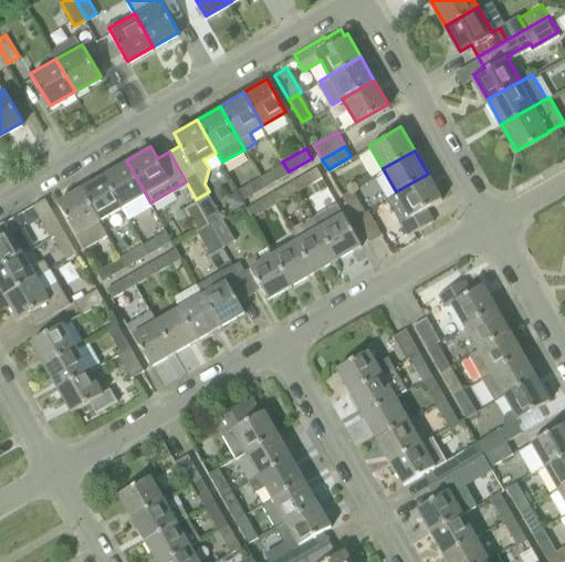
[(123,206),(145,193),(126,160),(104,174),(123,206)]
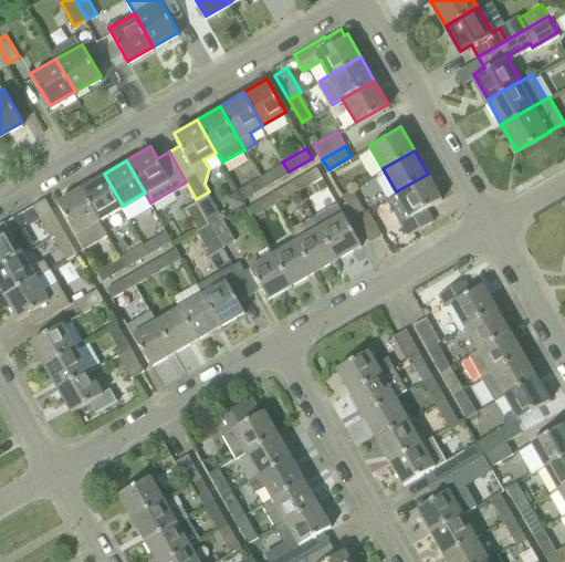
[(259,175),(265,185),(289,172),(282,162),(259,175)]
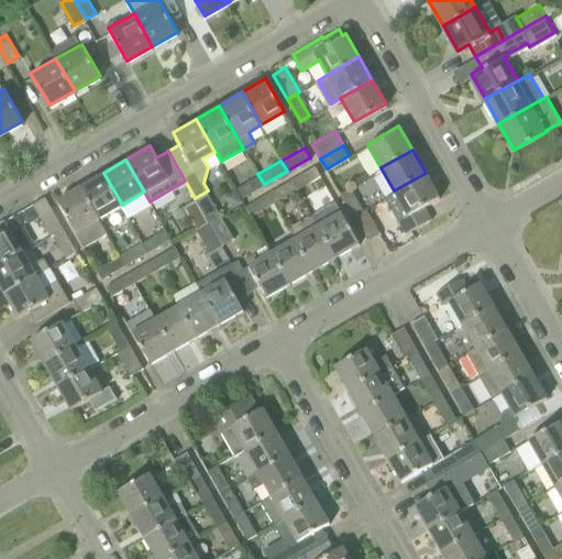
[(290,178),(296,188),(320,174),(315,164),(290,178)]
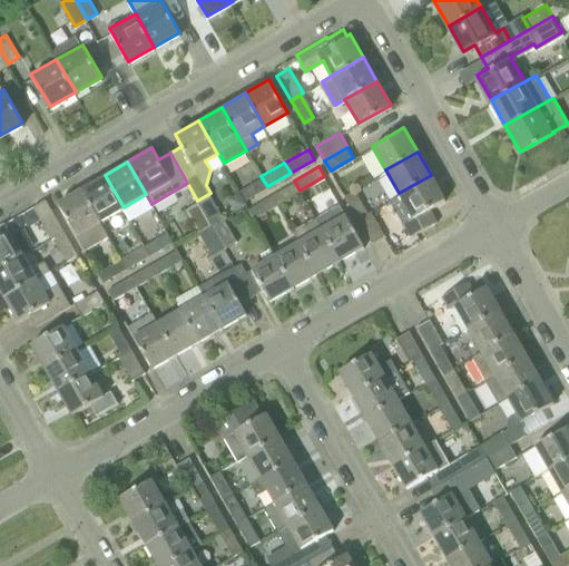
[(100,221),(124,207),(105,175),(81,188),(100,221)]
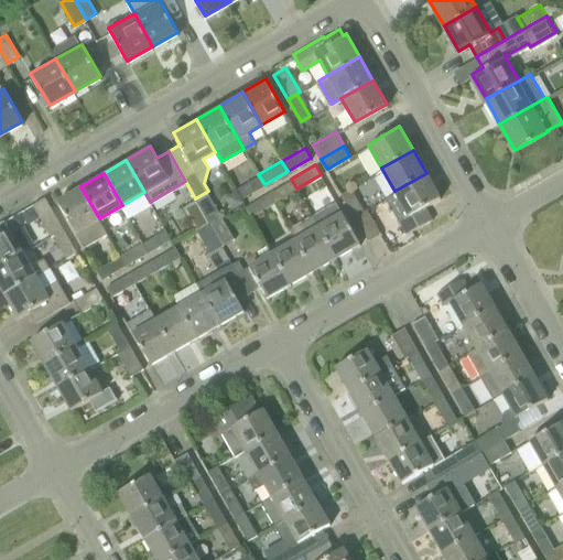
[(408,214),(398,219),(405,233),(432,217),(424,205),(440,196),(426,173),(394,191),(408,214)]
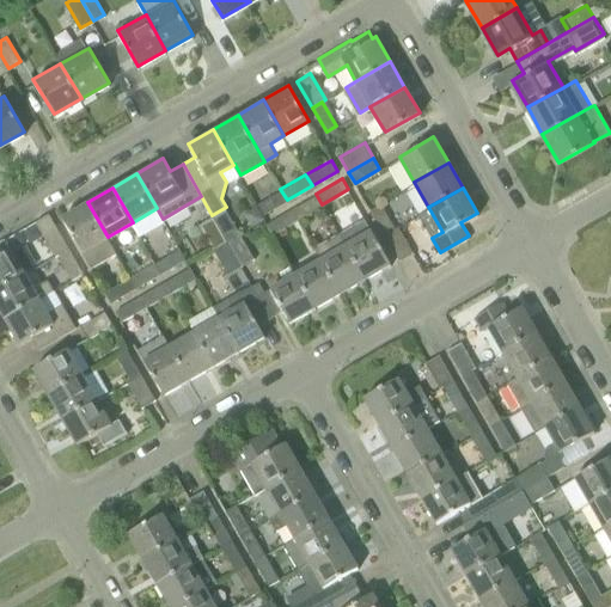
[(256,203),(262,214),(287,200),(280,189),(256,203)]
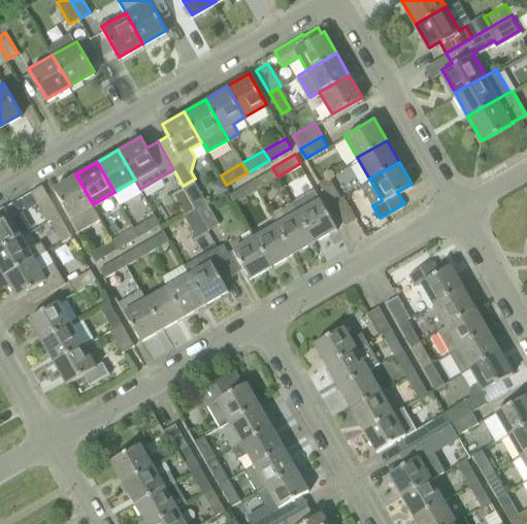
[(251,179),(256,189),(277,176),(272,167),(251,179)]
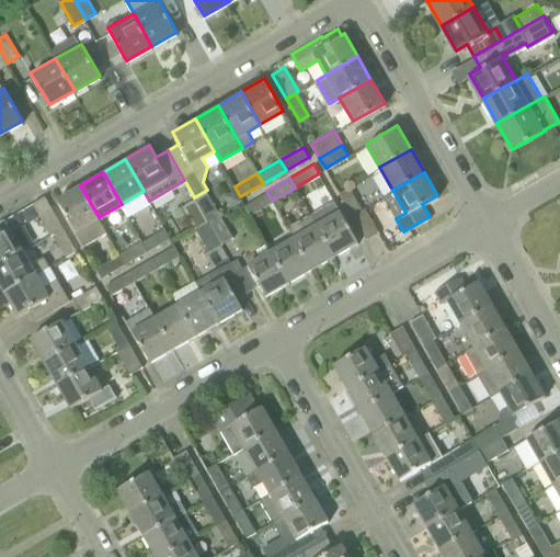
[(106,230),(99,217),(80,185),(57,199),(83,245),(106,230)]
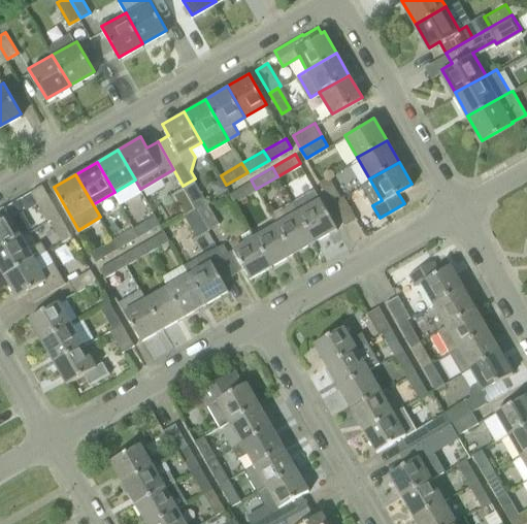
[(331,201),(340,196),(328,174),(319,179),(331,201)]
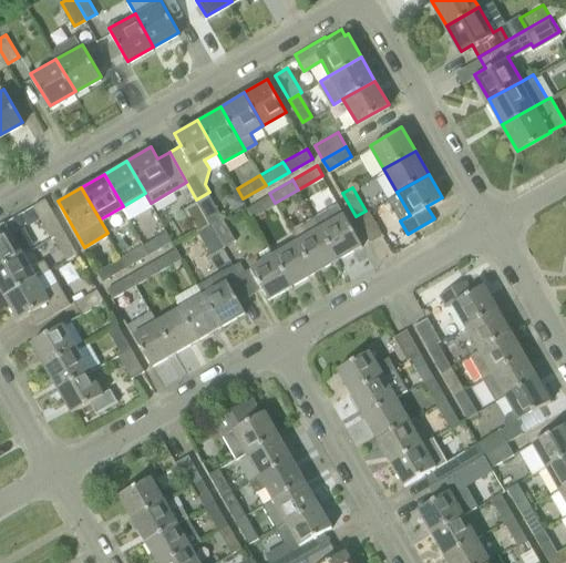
[(211,224),(223,216),(222,215),(209,192),(196,200),(211,224)]
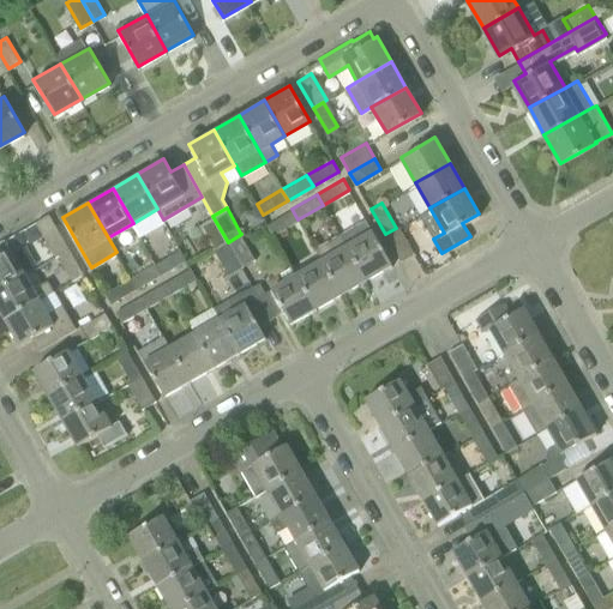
[(268,222),(274,233),(298,219),(292,209),(268,222)]
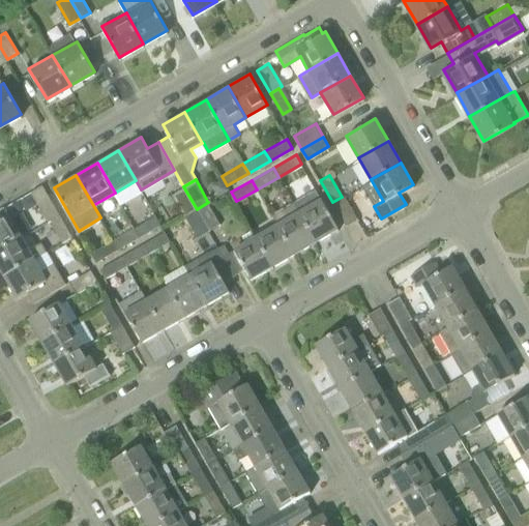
[(30,190),(48,222),(60,214),(41,183),(30,190)]
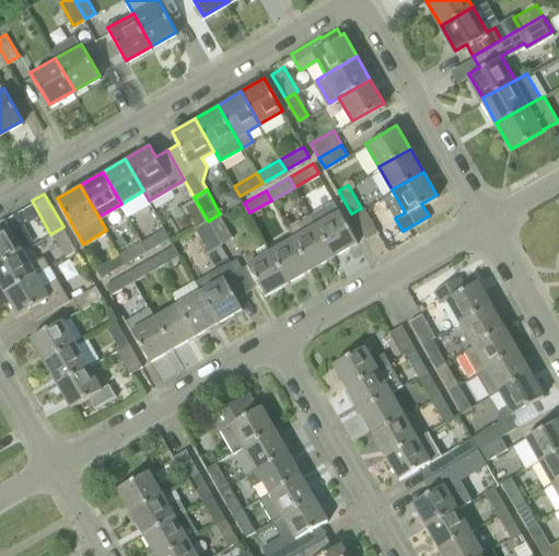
[(194,197),(182,204),(196,228),(208,221),(194,197)]
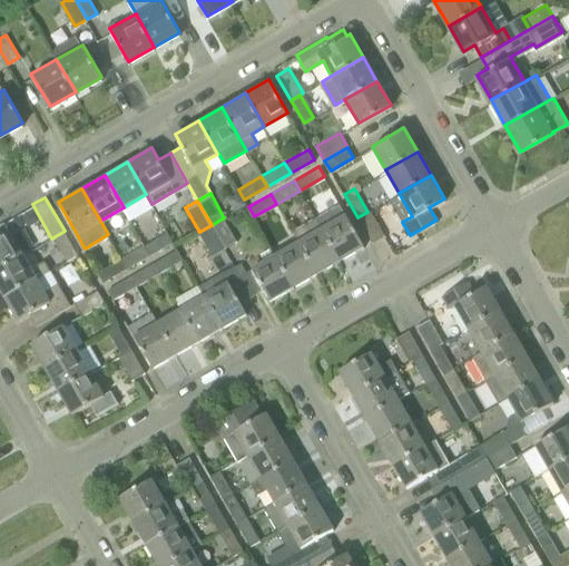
[(316,215),(341,259),(364,245),(340,203),(316,215)]
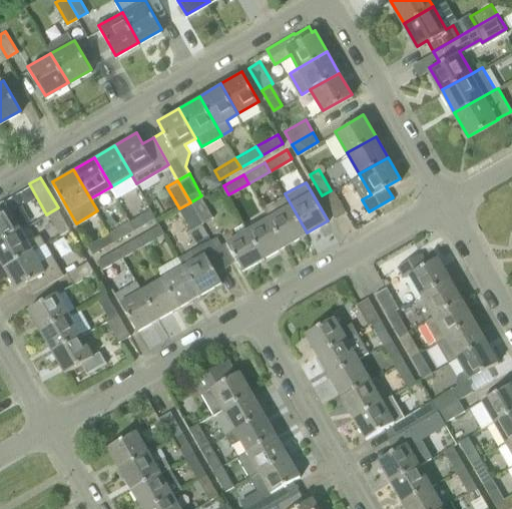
[(335,216),(346,209),(333,188),(331,190),(322,195),(335,216)]
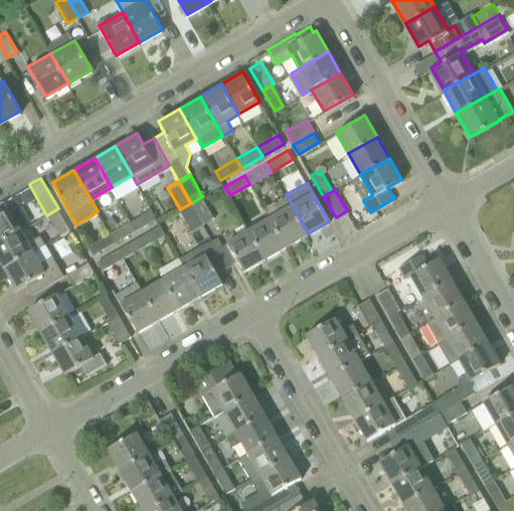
[(308,233),(286,194),(265,207),(269,215),(287,245),(308,233)]
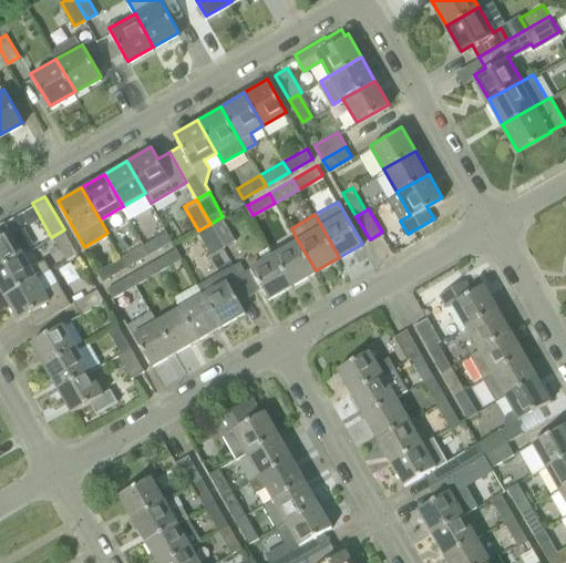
[(223,245),(235,238),(223,216),(211,224),(223,245)]
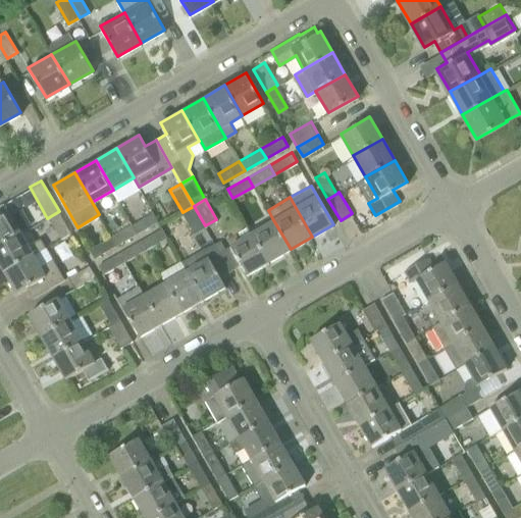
[(0,243),(20,231),(4,202),(0,204),(0,243)]
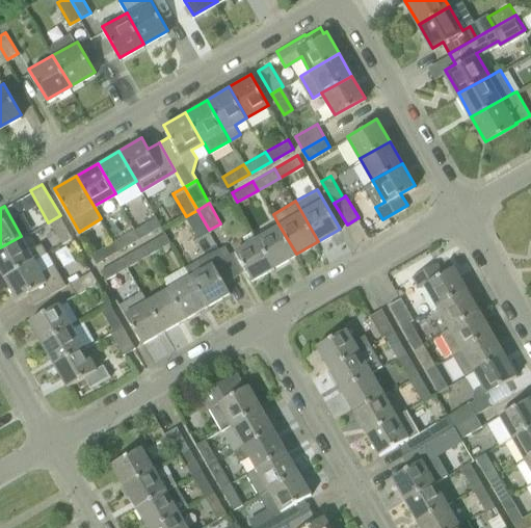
[(140,236),(160,225),(156,214),(151,217),(147,210),(140,213),(144,220),(134,227),(140,236)]
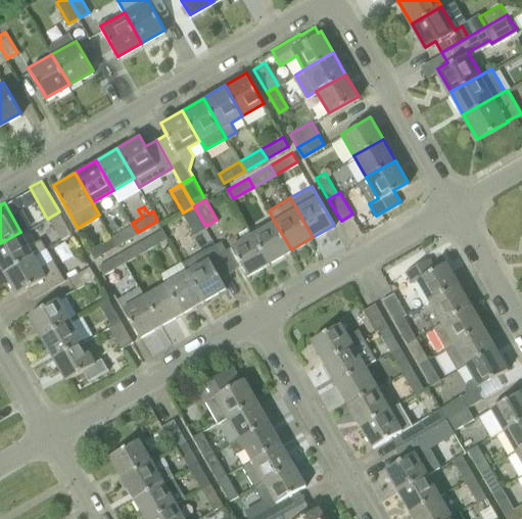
[(205,226),(194,206),(183,213),(194,233),(205,226)]
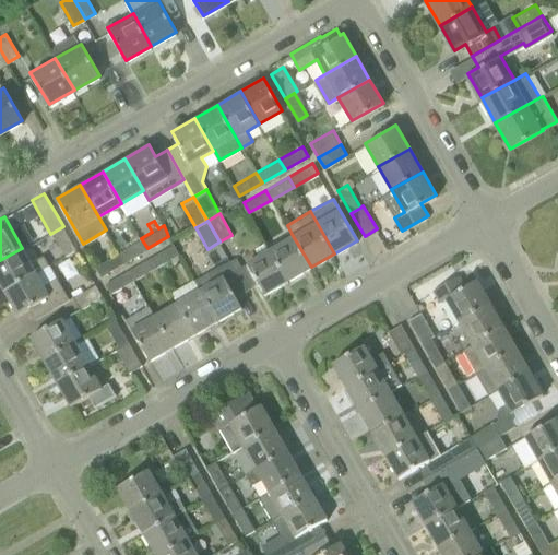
[(75,248),(63,226),(50,234),(56,243),(59,240),(67,254),(75,248)]
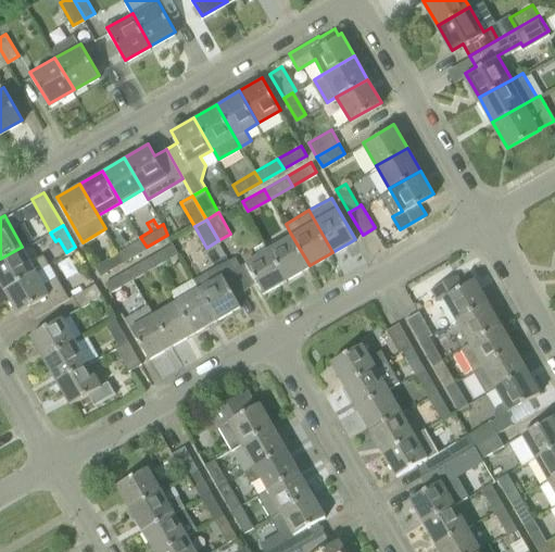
[(286,278),(310,265),(290,233),(267,246),(286,278)]
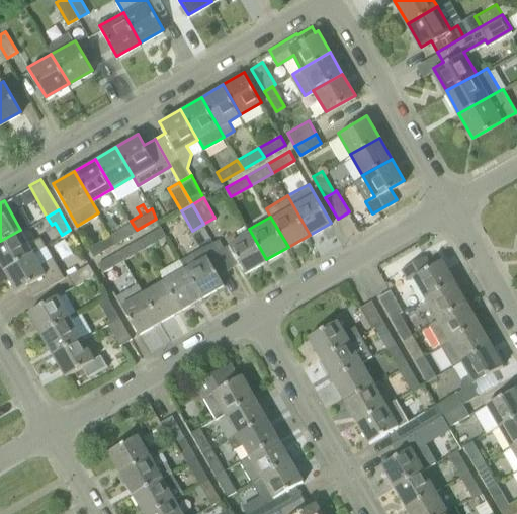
[(110,233),(115,242),(137,230),(131,221),(110,233)]
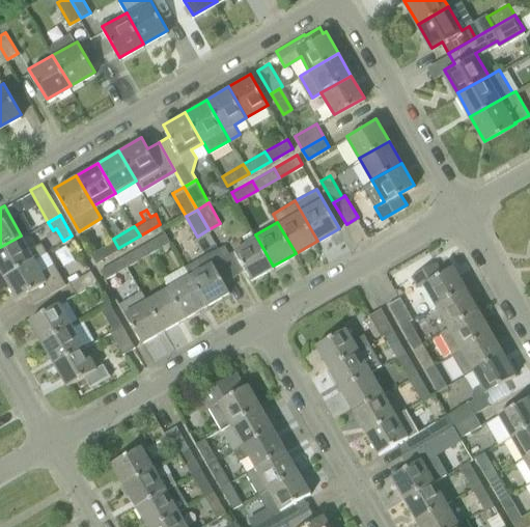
[(251,279),(273,266),(255,234),(251,229),(242,233),(246,241),(222,253),(234,275),(245,269),(251,279)]
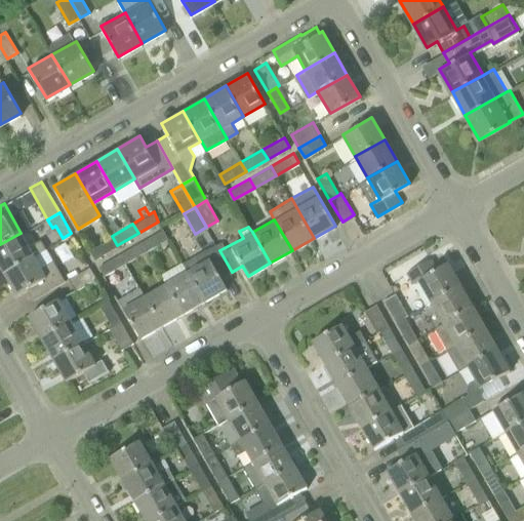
[(142,240),(148,249),(168,237),(163,228),(142,240)]
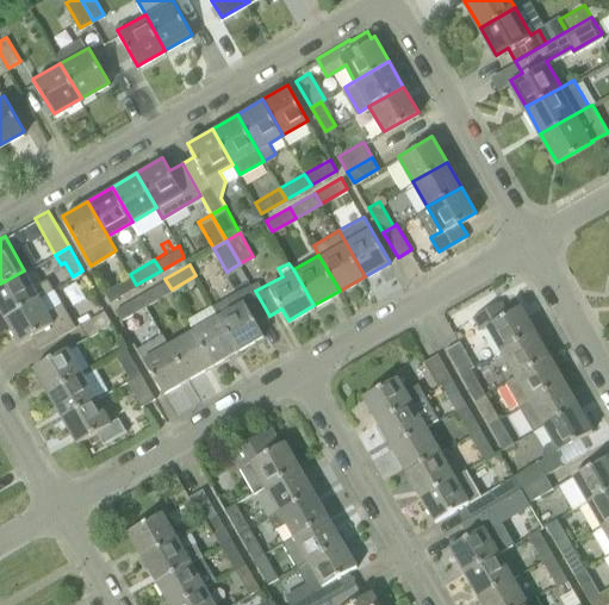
[(39,295),(38,295),(54,287),(48,276),(32,285),(24,270),(0,284),(0,307),(5,316),(39,295)]
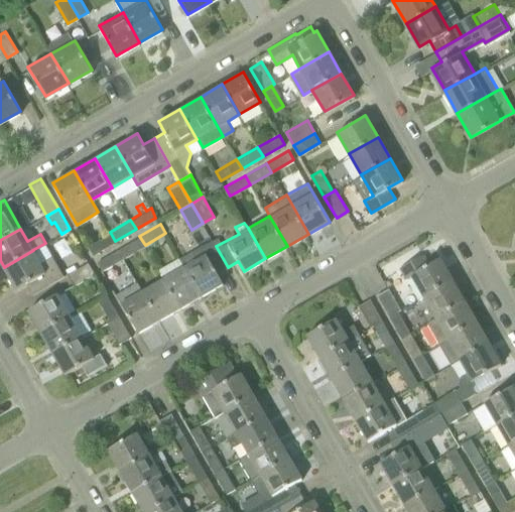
[(88,245),(93,254),(115,241),(110,232),(88,245)]
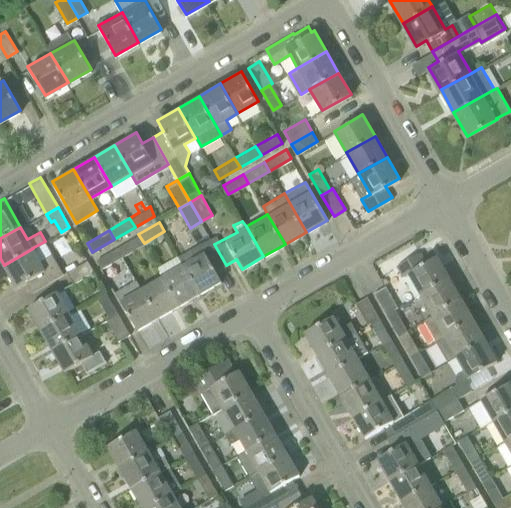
[(118,246),(123,255),(144,243),(138,234),(118,246)]
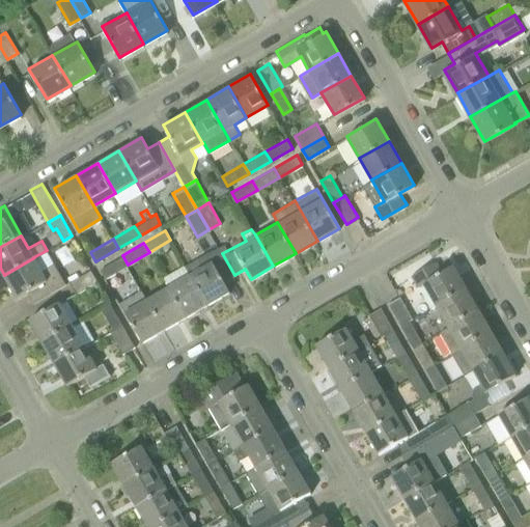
[(224,281),(234,275),(222,253),(218,246),(198,257),(203,267),(190,274),(207,304),(229,292),(224,281)]
